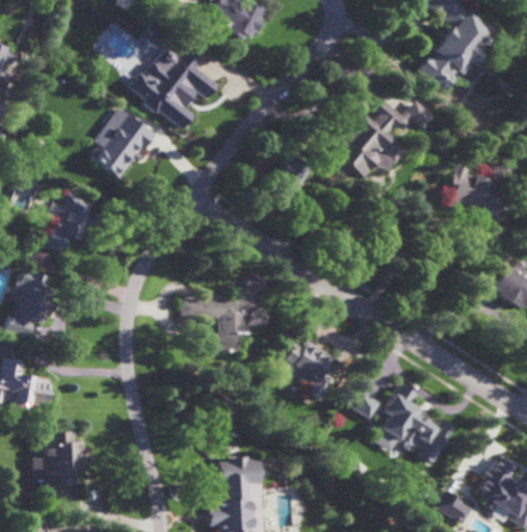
[(179,21),(164,11),(170,0),(181,0),(188,4),(179,21)]
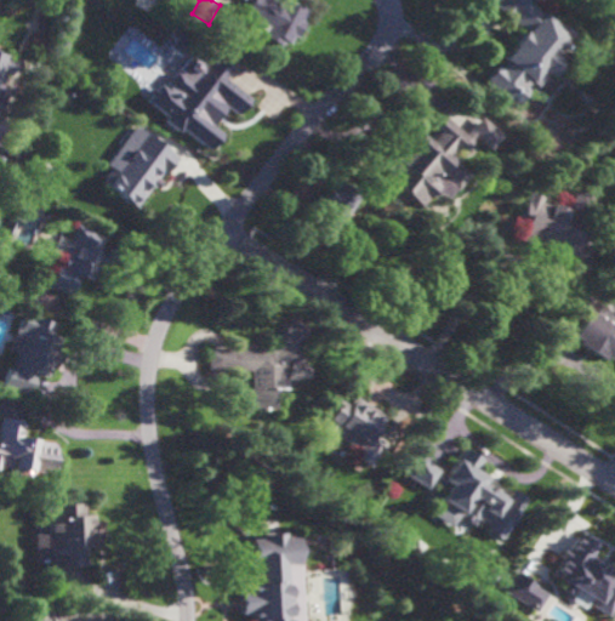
[(279,0),(286,4),(288,0),(290,0),(297,4),(299,1),(312,9),(306,21),(309,23),(302,36),(299,34),(294,43),(288,40),(285,45),(268,36),(271,32),(254,22),(256,17),(249,13),(255,0),(279,0)]
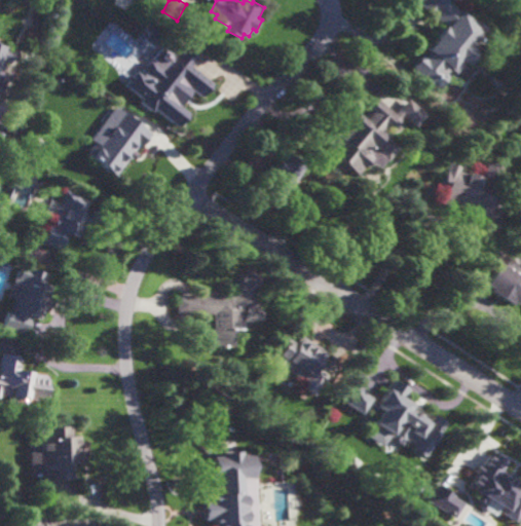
[(476,21),(477,20),(486,27),(484,29),(486,31),(473,46),(479,51),(468,65),(467,64),(457,74),(453,70),(449,74),(451,76),(440,89),(414,68),(439,38),(437,37),(446,26),(448,28),(449,27),(438,16),(437,19),(420,5),(424,0),(451,0),(463,10),(476,21)]
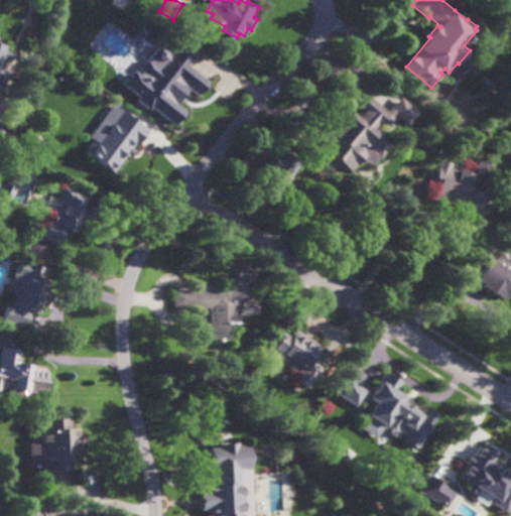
[(160,90),(160,91),(146,100),(134,81),(147,73),(148,75),(160,68),(152,55),(154,52),(153,51),(161,37),(195,58),(186,71),(188,73),(160,90)]
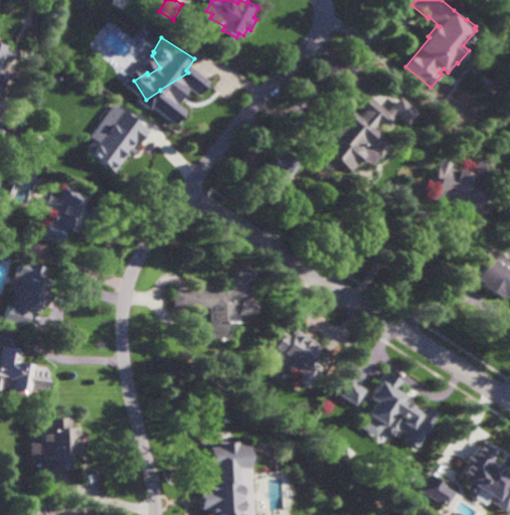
[(0,79),(0,41),(10,45),(0,79)]
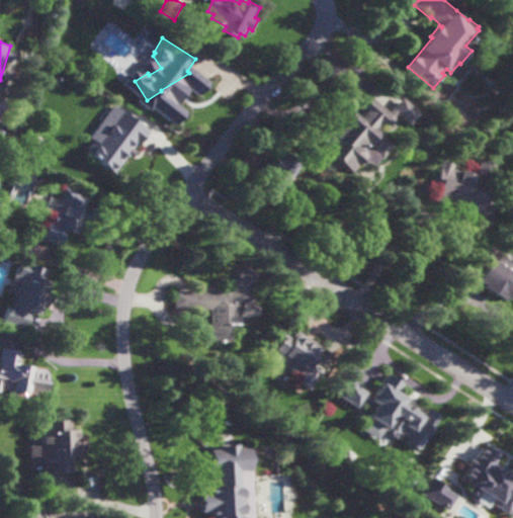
[(392,112),(405,97),(423,113),(413,125),(400,113),(390,125),(387,123),(382,128),(380,126),(377,132),(380,130),(387,135),(385,137),(395,146),(376,166),(367,158),(366,159),(368,160),(364,165),(362,164),(354,173),(330,152),(336,146),(326,137),(335,126),(336,127),(343,118),(345,120),(354,111),(359,116),(363,112),(362,110),(374,97),(392,112)]
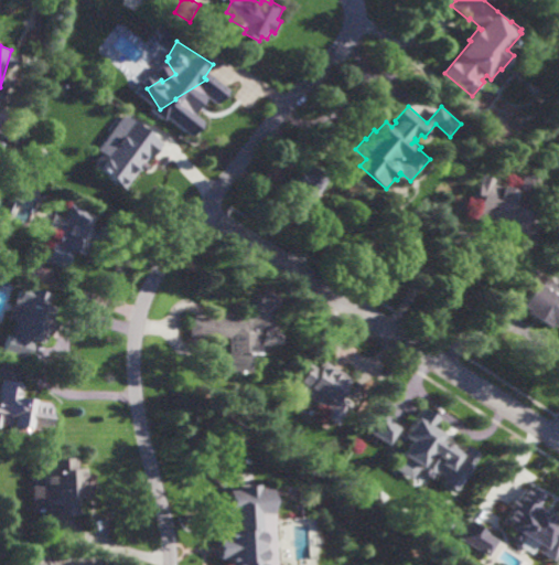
[(156,159),(152,157),(128,190),(97,167),(110,149),(111,151),(127,131),(141,142),(151,129),(169,142),(156,159)]
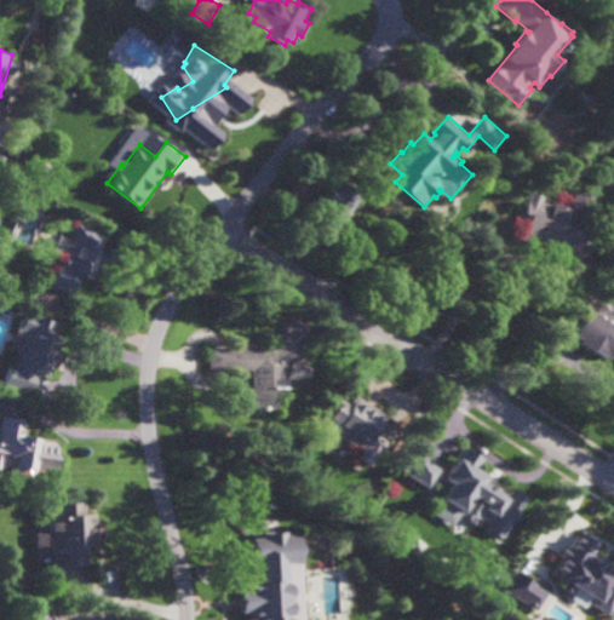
[(49,174),(44,173),(41,167),(44,162),(49,161),(53,164),(56,168),(53,173),(49,174)]
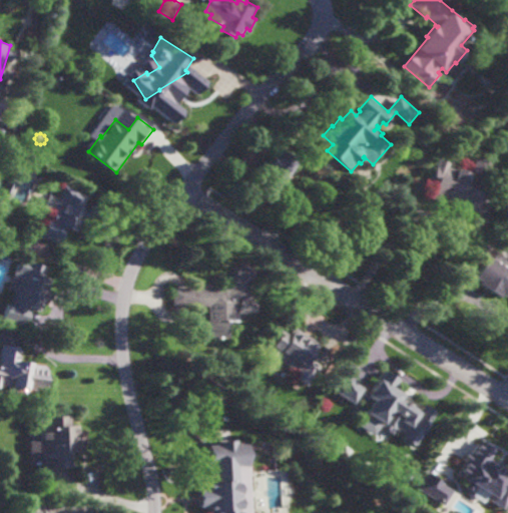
[(300,161),(284,186),(291,190),(297,181),(313,192),(301,210),(285,200),(286,198),(279,193),(278,195),(262,185),(268,176),(265,175),(277,157),(278,158),(283,150),(300,161)]
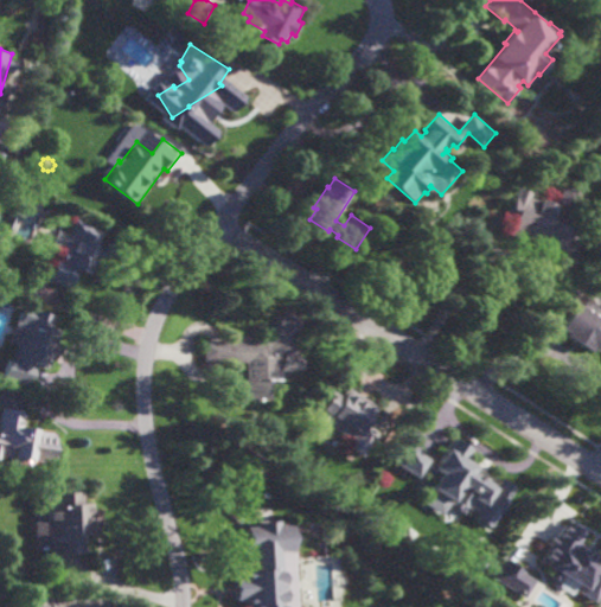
[(545,202),(545,200),(558,205),(557,210),(564,212),(567,208),(563,199),(567,192),(574,189),(582,192),(586,200),(582,208),(574,211),(571,210),(570,213),(581,218),(577,229),(568,255),(512,235),(522,211),(517,210),(524,189),(536,193),(535,197),(545,202)]
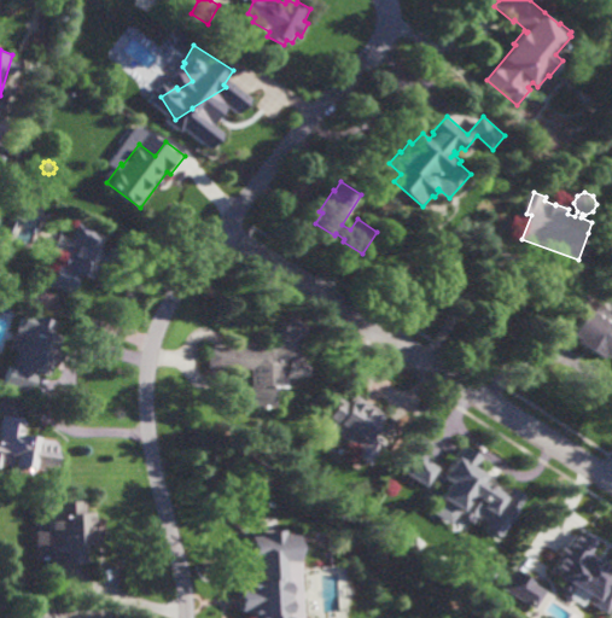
[(27,214),(28,215),(33,204),(53,214),(38,250),(16,240),(17,235),(10,232),(13,222),(10,220),(15,211),(16,211),(19,204),(29,208),(27,214)]
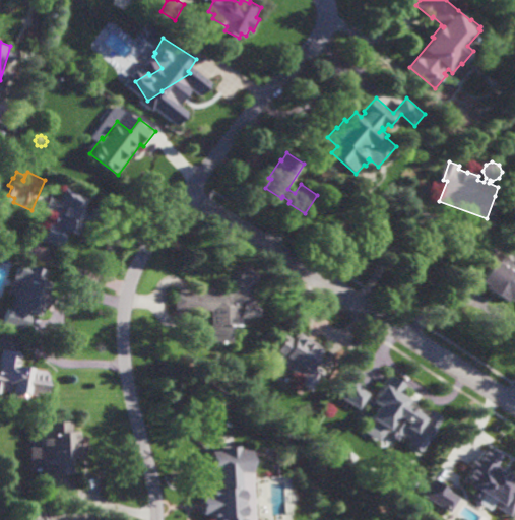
[(85,210),(93,214),(88,226),(85,224),(78,238),(69,234),(62,248),(42,238),(50,222),(53,223),(57,215),(49,211),(55,199),(61,202),(68,187),(91,199),(85,210)]
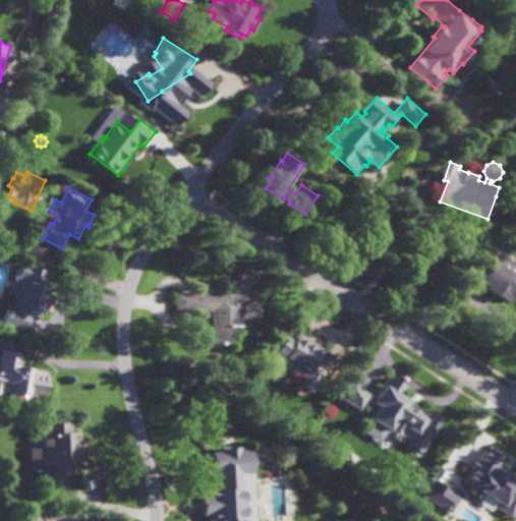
[(515,302),(512,300),(510,303),(488,289),(490,287),(483,283),(498,261),(503,264),(508,255),(515,261),(515,302)]
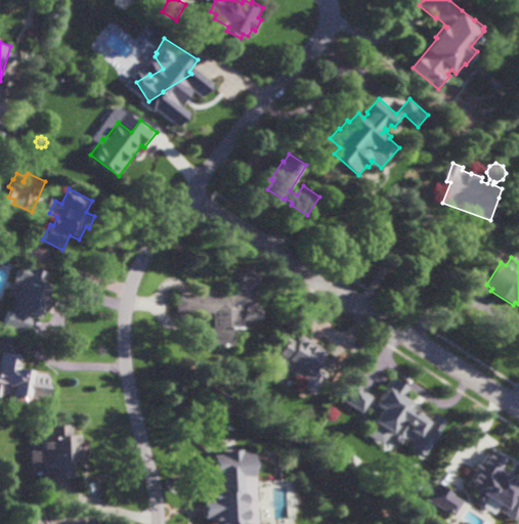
[(52,274),(50,285),(56,286),(53,297),(56,298),(53,310),(48,309),(45,319),(43,318),(43,319),(39,318),(39,317),(34,316),(33,318),(35,319),(31,336),(6,329),(11,310),(13,311),(16,298),(13,297),(18,276),(20,277),(22,275),(20,275),(22,268),(24,268),(24,266),(52,274)]
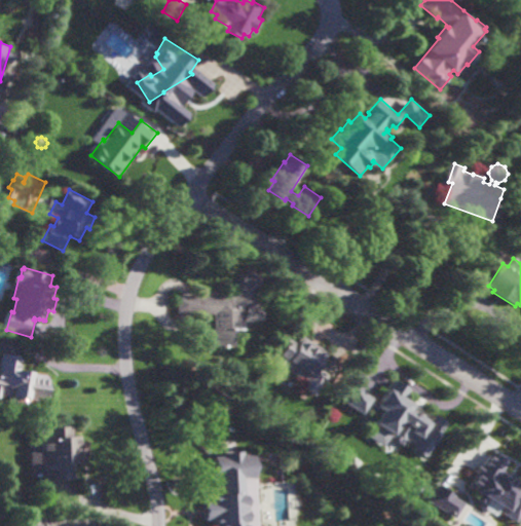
[(252,304),(265,311),(265,312),(262,323),(248,323),(247,332),(239,331),(238,347),(217,347),(217,314),(180,314),(180,296),(236,296),(252,269),(267,277),(252,304)]
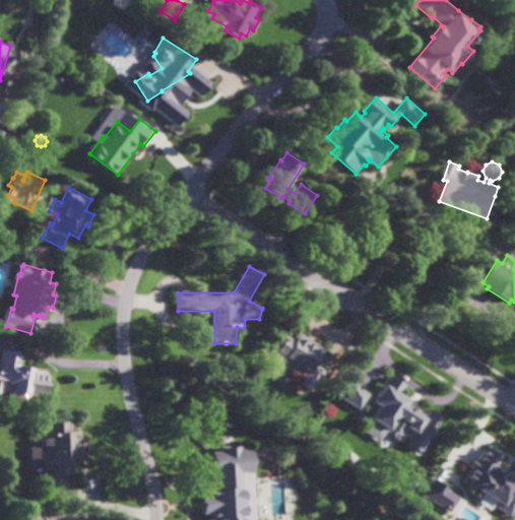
[(327,351),(318,366),(327,373),(314,393),(301,385),(305,379),(285,367),(284,369),(271,361),(276,352),(274,351),(285,334),(296,341),(302,333),(327,351)]
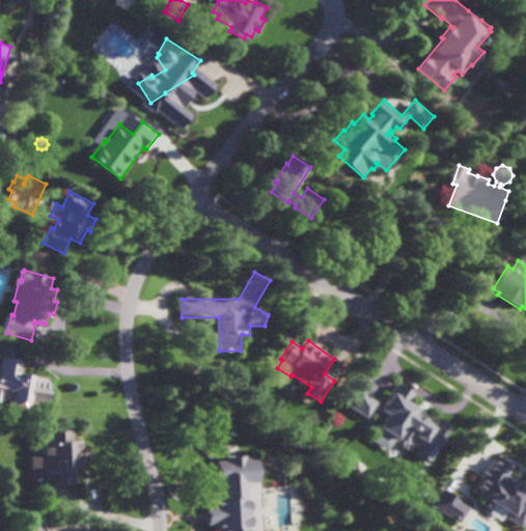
[(56,382),(51,410),(32,407),(32,410),(18,408),(19,403),(5,401),(4,404),(0,403),(0,380),(1,381),(5,359),(27,362),(25,376),(56,382)]
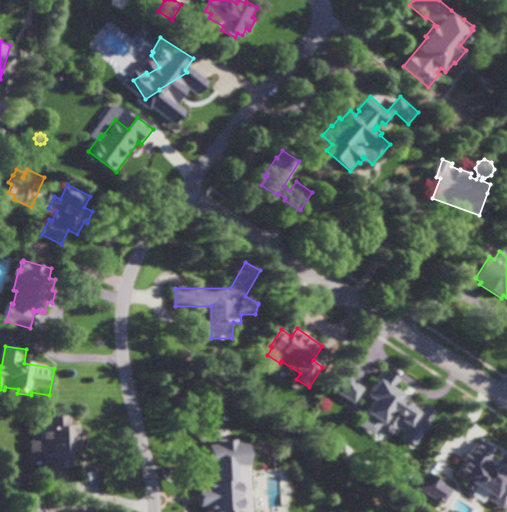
[(418,418),(425,407),(433,412),(415,443),(412,442),(407,440),(409,437),(406,436),(408,432),(398,426),(396,429),(391,427),(392,426),(389,424),(388,425),(383,422),(381,426),(372,420),(374,416),(368,412),(376,399),(371,396),(385,372),(398,380),(392,390),(401,395),(398,400),(414,409),(412,413),(417,416),(417,417),(418,418)]
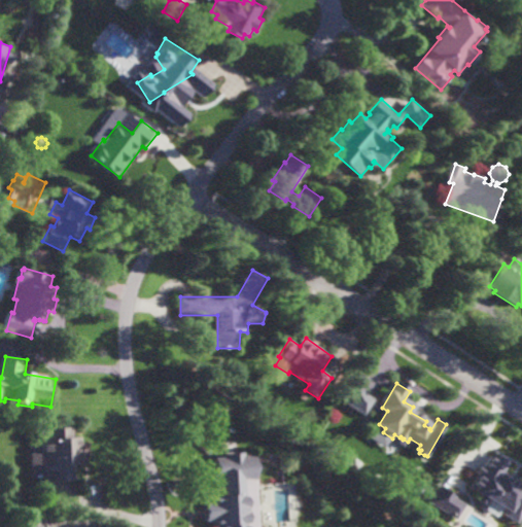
[(368,415),(376,396),(355,388),(348,407),(368,415)]
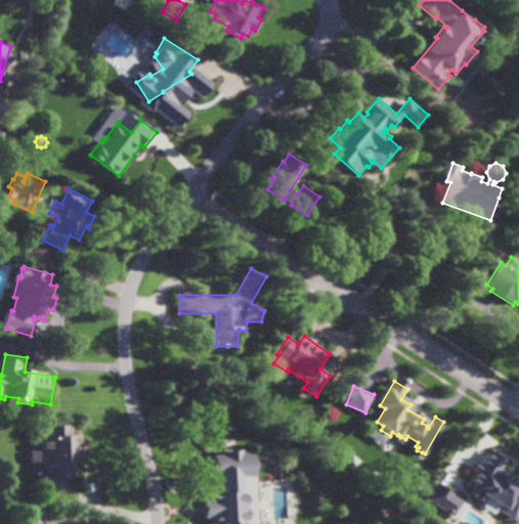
[(76,432),(84,432),(85,460),(78,460),(79,476),(43,478),(42,472),(36,472),(34,435),(44,434),(44,423),(75,421),(76,432)]
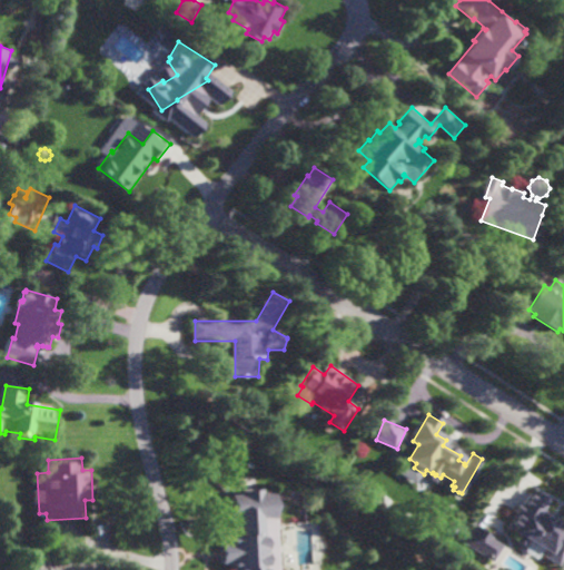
[(563,560),(505,523),(530,484),(547,495),(543,502),(563,516),(563,560)]
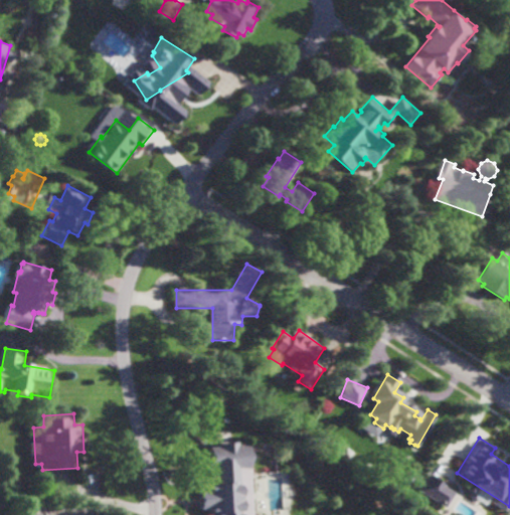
[(220,451),(220,445),(236,444),(237,448),(247,447),(252,514),(216,514),(216,513),(211,514),(210,509),(203,510),(201,491),(209,490),(208,484),(213,484),(212,469),(209,470),(207,452),(220,451)]
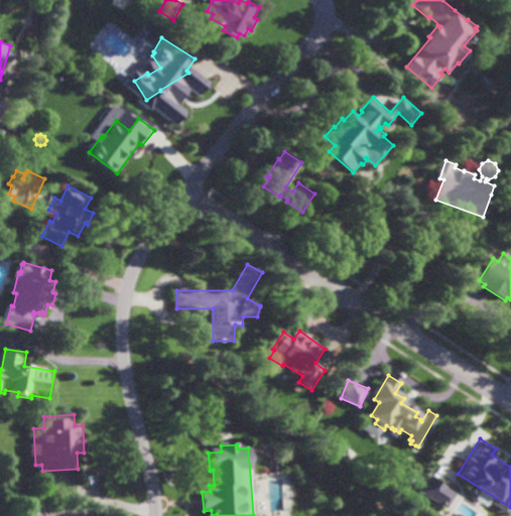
[(452,508),(460,491),(431,478),(423,495),(452,508)]
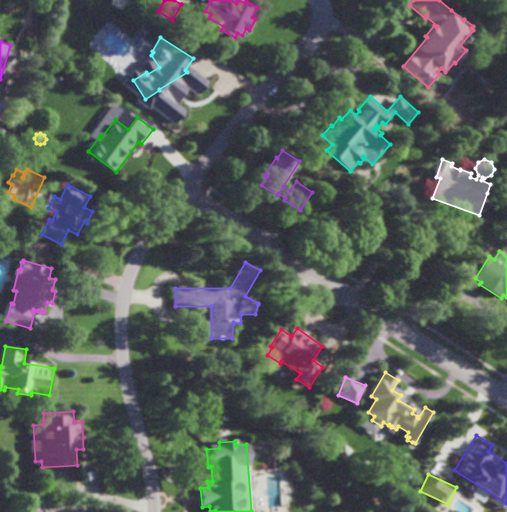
[(44,507),(62,511),(25,511),(21,511),(27,485),(49,491),(44,507)]
